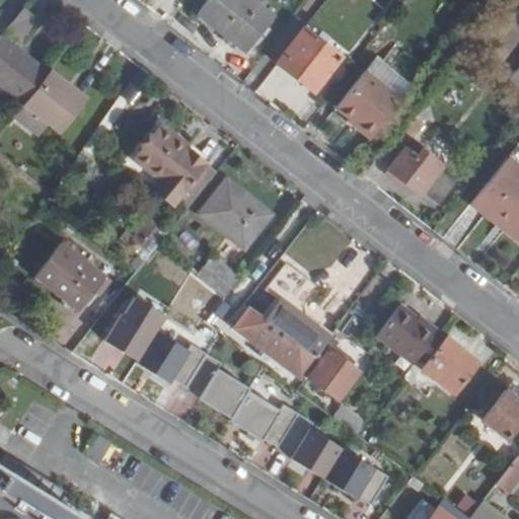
[(248,0),(217,0),(202,19),(251,57),(277,22),(248,0)]
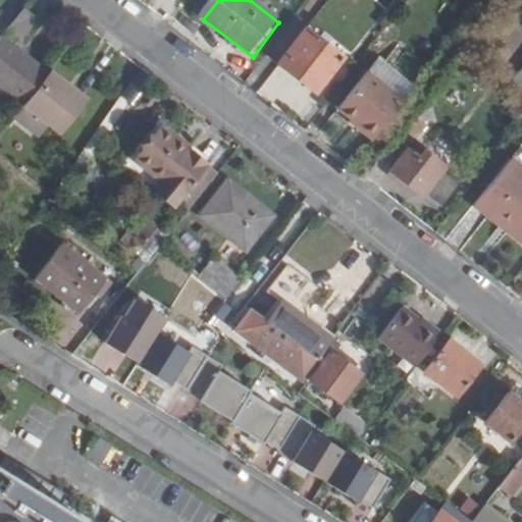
[(40,22),(25,12),(8,34),(22,45),(40,22)]
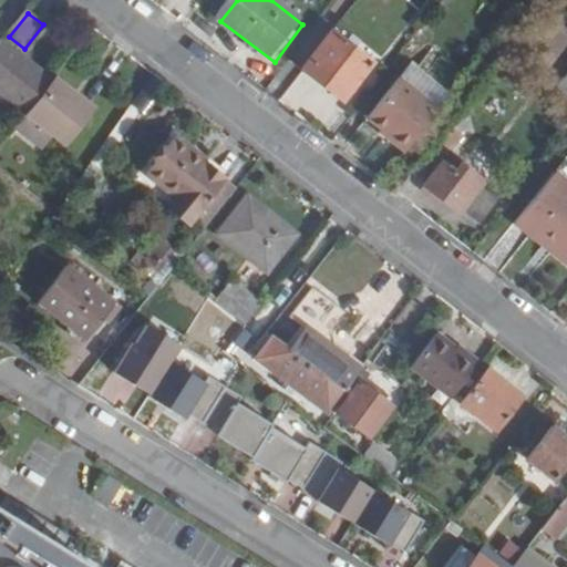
[(338,33),(308,72),(349,103),(378,63),(338,33)]
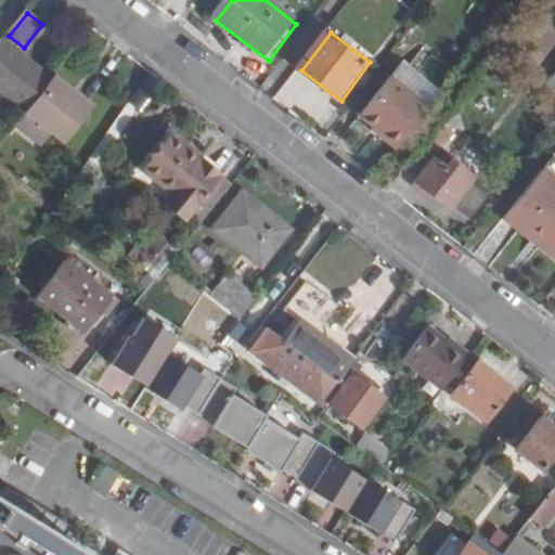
[(53,82),(3,41),(0,46),(0,97),(25,117),(53,82)]
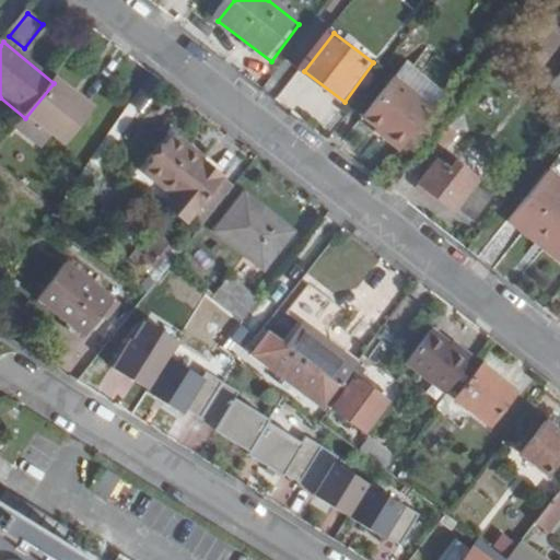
[(94,112),(56,81),(54,83),(25,118),(15,129),(41,150),(50,138),(63,149),(94,112)]
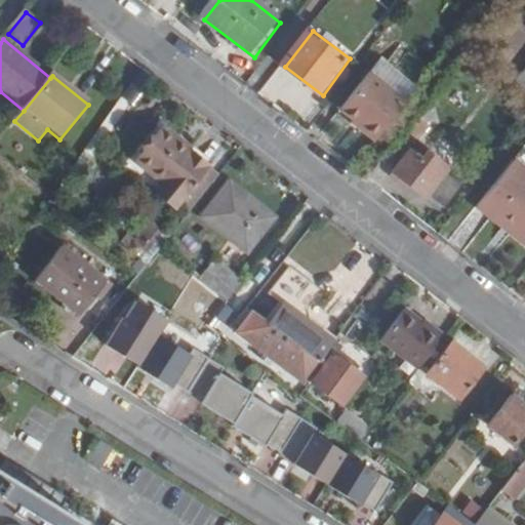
[(362,133),(377,145),(408,106),(371,77),(344,113),(355,120),(366,129),(362,133)]
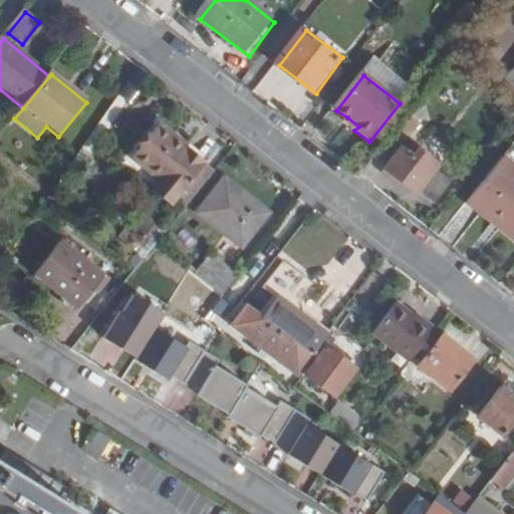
[(437,203),(457,178),(425,151),(426,147),(416,139),(425,127),(420,123),(427,116),(417,107),(394,137),(406,145),(389,169),(420,193),(423,192),(437,203)]
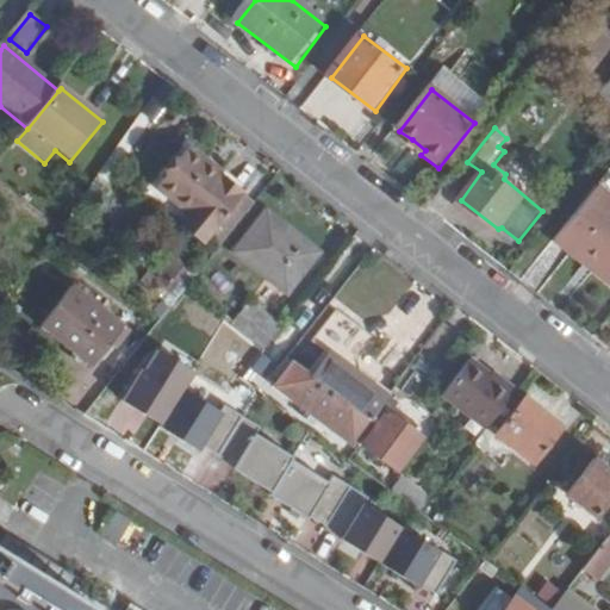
[(409,144),(421,155),(425,150),(412,139),(409,144)]
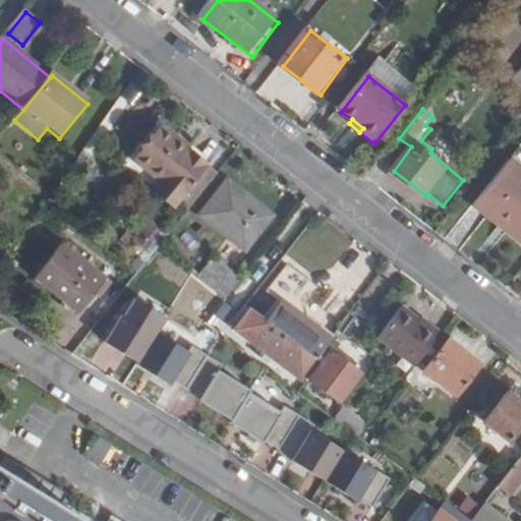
[(163,130),(131,169),(176,207),(208,168),(163,130)]
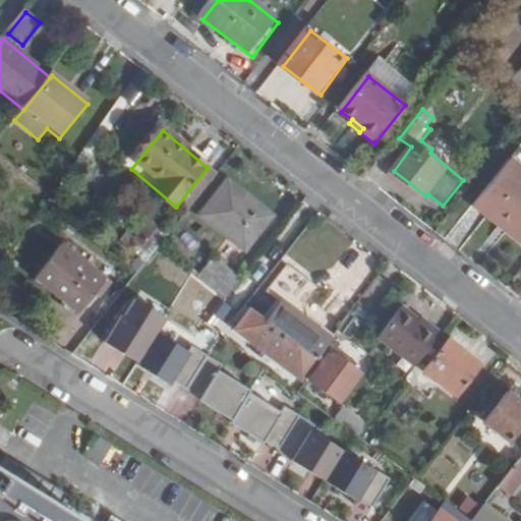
[(510,228),(520,236),(520,171),(514,166),(478,210),(506,232),(510,228)]
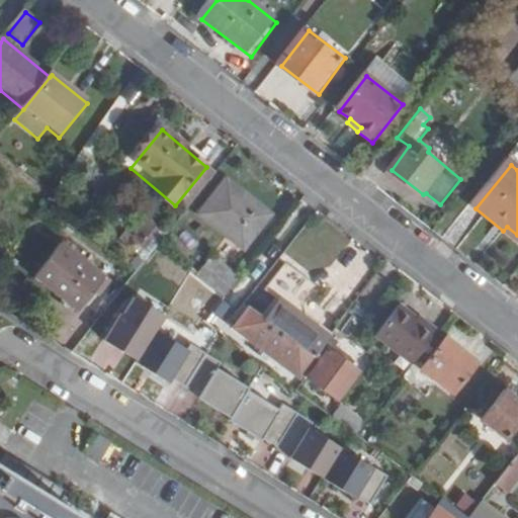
[(224,179),(197,214),(241,248),(267,212),(224,179)]
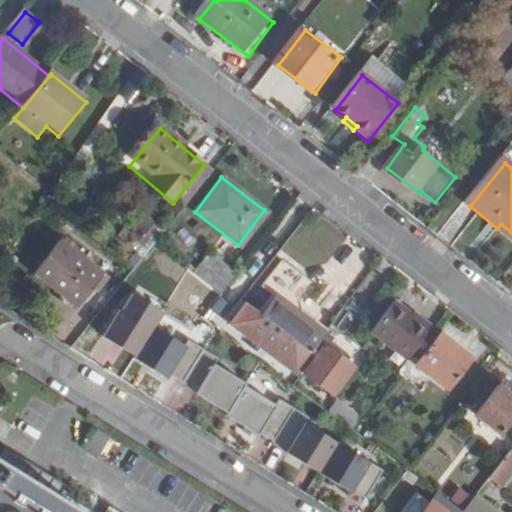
[(126,228),(119,236),(135,248),(141,240),(152,248),(166,231),(146,215),(132,233),(126,228)]
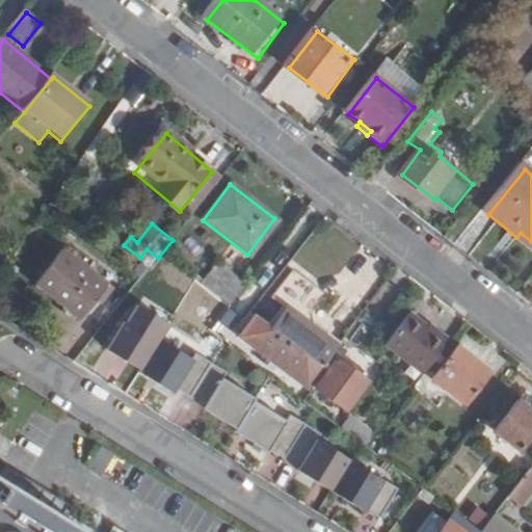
[(531,256),(531,241),(521,233),(516,237),(513,241),(531,256)]
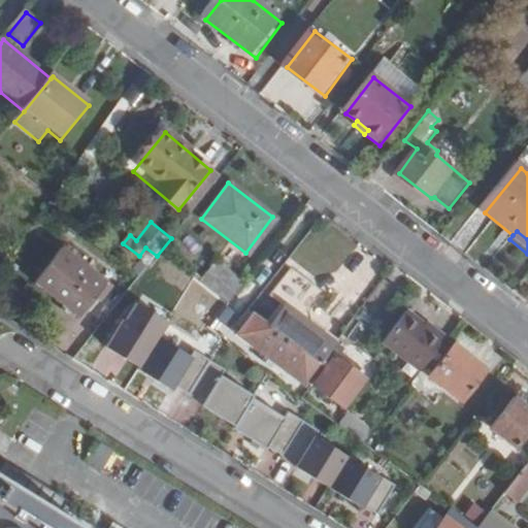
[(65,251),(39,286),(83,320),(98,300),(103,304),(116,289),(110,285),(65,251)]
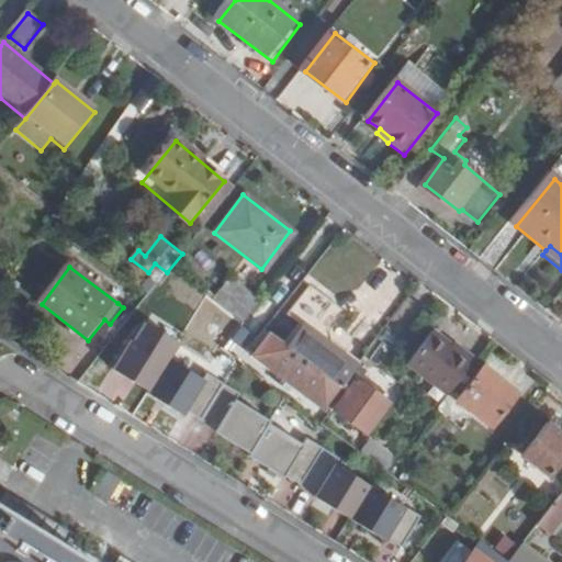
[(226,274),(206,298),(225,312),(239,323),(259,300),(226,274)]
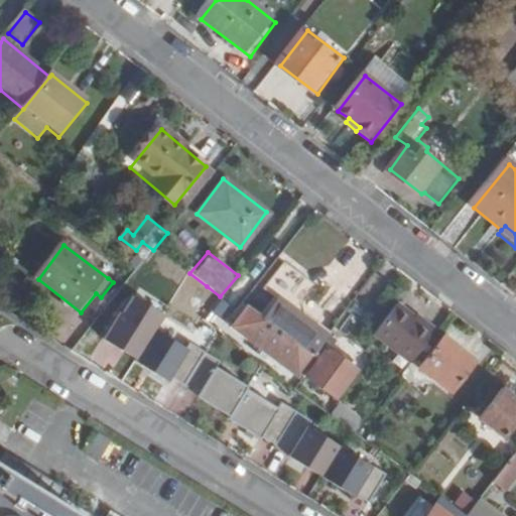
[(120,312),(103,339),(134,359),(133,361),(165,381),(168,377),(199,394),(213,404),(212,406),(228,415),(226,417),(242,428),(244,426),(289,454),(288,456),(351,494),(353,493),(367,501),(383,474),(306,426),(309,421),(279,402),(275,407),(245,388),(246,387),(215,367),(219,362),(188,344),(185,349),(153,329),(161,315),(131,296),(121,313),(120,312)]
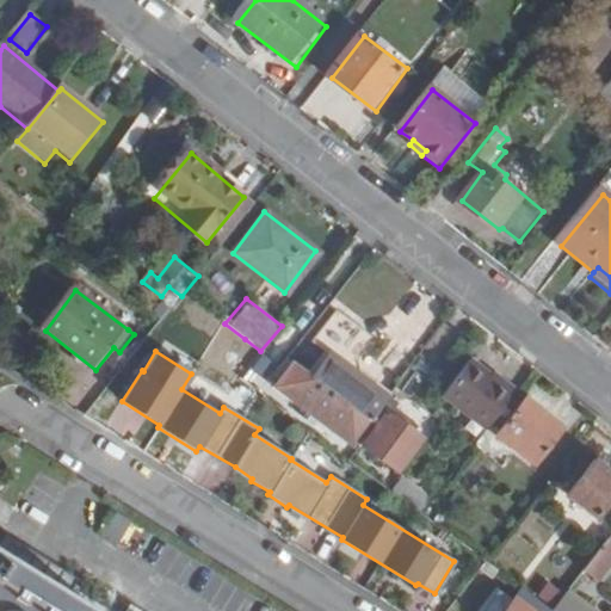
[(360,445),(393,402),(334,359),(319,380),(301,365),(281,389),(357,450),(360,445)]
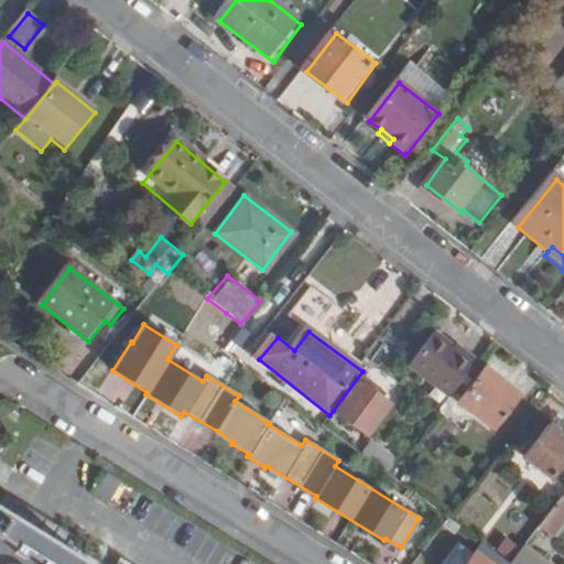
[(449,397),(476,364),(462,353),(458,355),(434,337),(410,365),(449,397)]
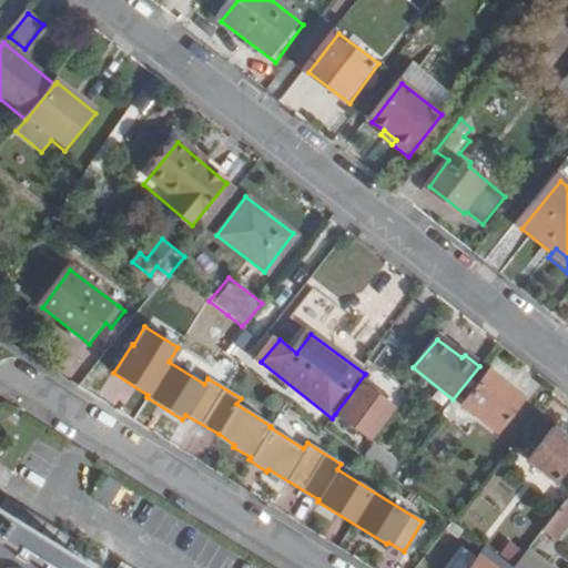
[(487,369),(460,405),(495,432),(521,398),(487,369)]
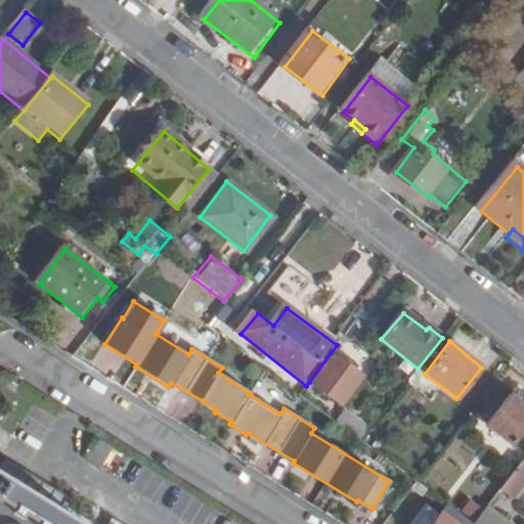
[(342,352),(337,345),(309,382),(342,407),(363,379),(353,372),(357,367),(341,355),(342,352)]
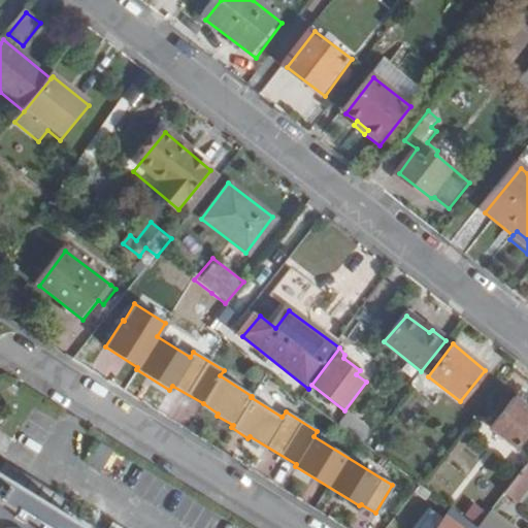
[(527,407),(509,394),(488,424),(512,442),(527,422),(527,407)]
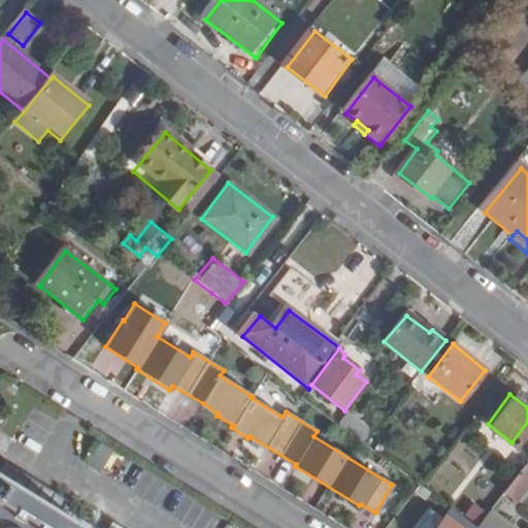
[(527,475),(527,466),(521,461),(500,489),(512,498),(527,475)]
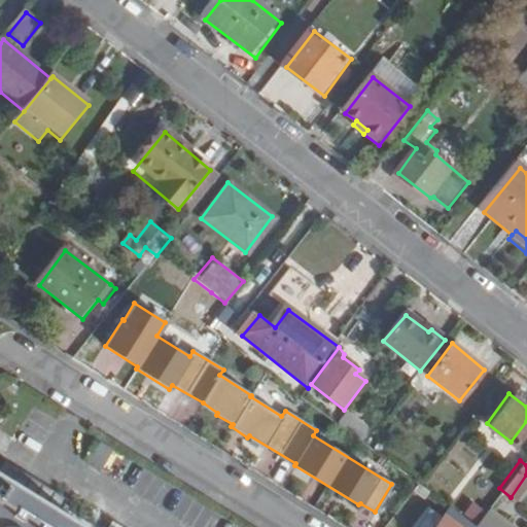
[(70,526),(75,520),(0,472),(0,526),(110,526),(106,524),(104,526),(70,526)]
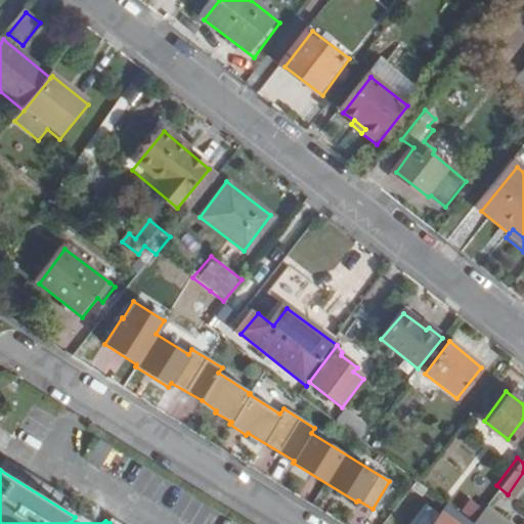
[(474,523),(469,520),(443,501),(433,516),(418,505),(402,523),(474,523)]
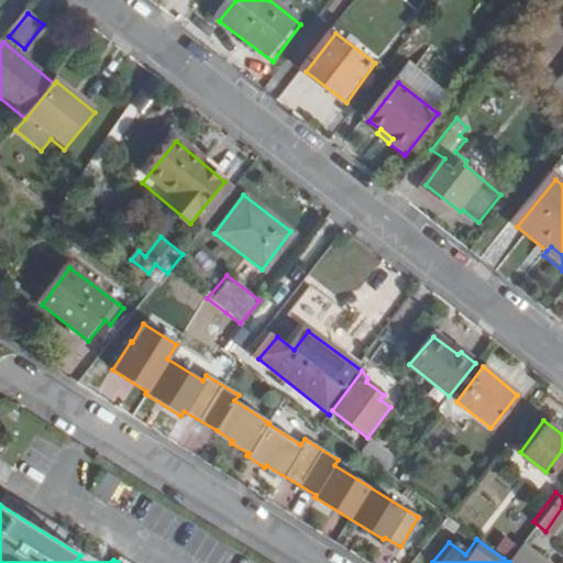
[(504,559),(509,562),(547,562),(519,541),(504,559)]
